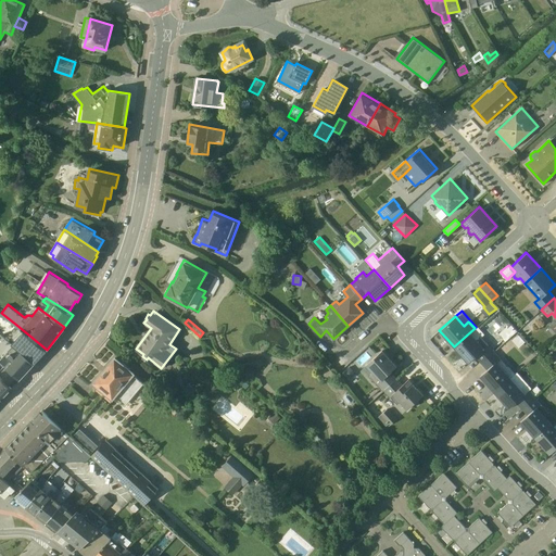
[(505,341),(517,330),(510,324),(507,327),(506,326),(497,333),(505,341)]
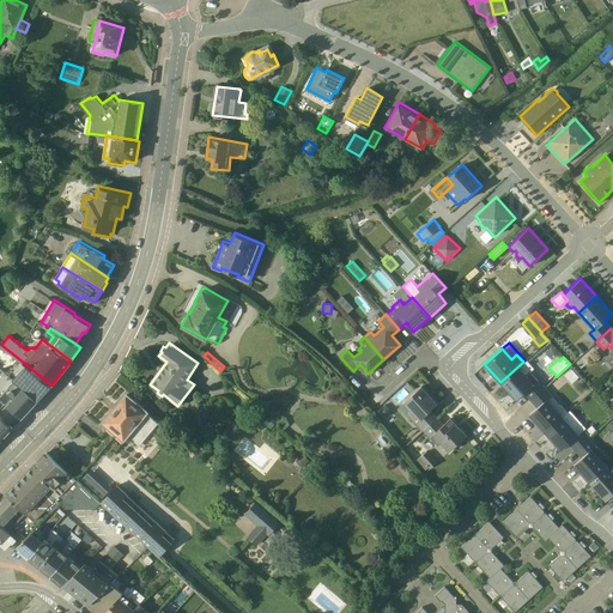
[(23,387),(38,400),(52,386),(18,358),(6,372),(16,381),(23,387)]
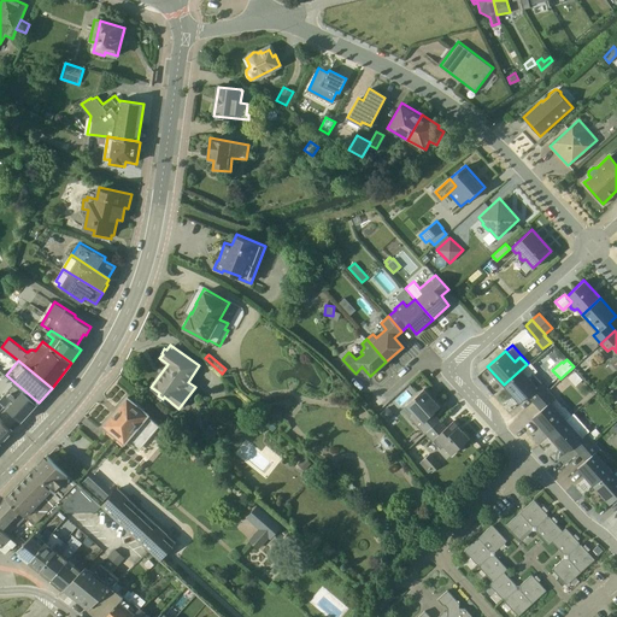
[(527,364),(504,385),(519,403),(528,395),(534,403),(548,389),(534,374),(538,370),(530,362),(528,363),(527,364)]
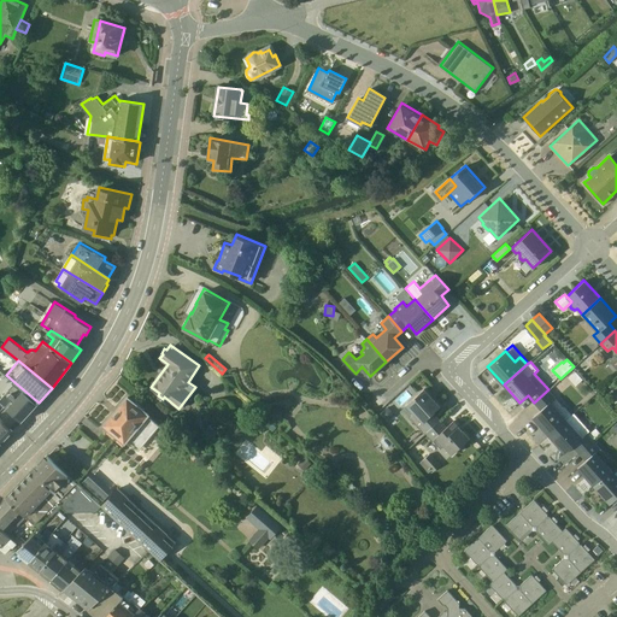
[(582,378),(575,370),(568,377),(575,385),(582,378)]
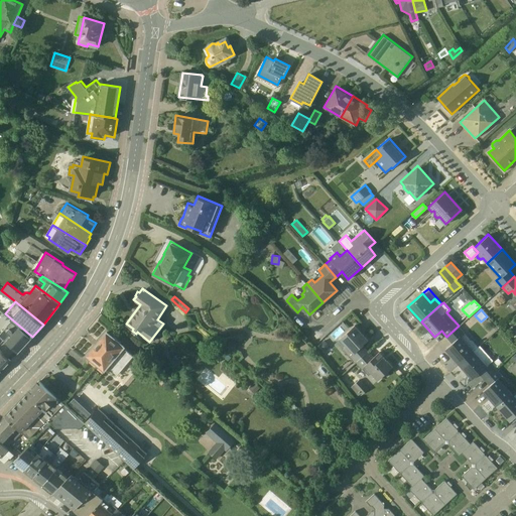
[(16,330),(19,326),(13,320),(0,334),(7,341),(11,336),(7,333),(13,327),(16,330)]
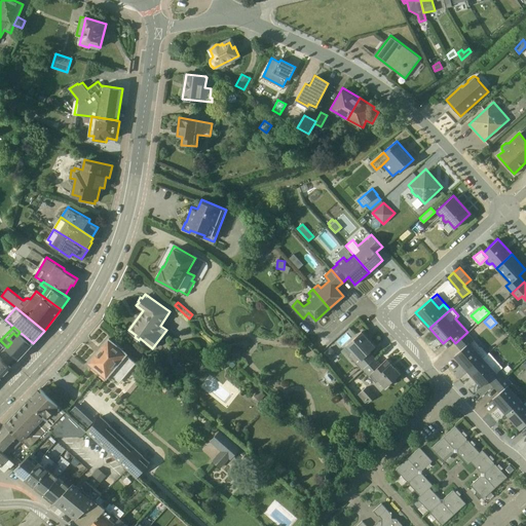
[(364,369),(375,358),(370,351),(375,346),(362,331),(346,345),(352,352),(349,355),(362,370),(364,369)]
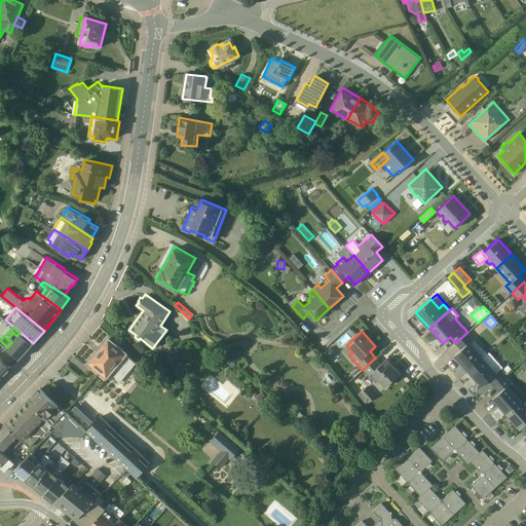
[(19,359),(33,343),(20,332),(16,336),(13,333),(7,339),(11,342),(7,347),(16,355),(19,359)]
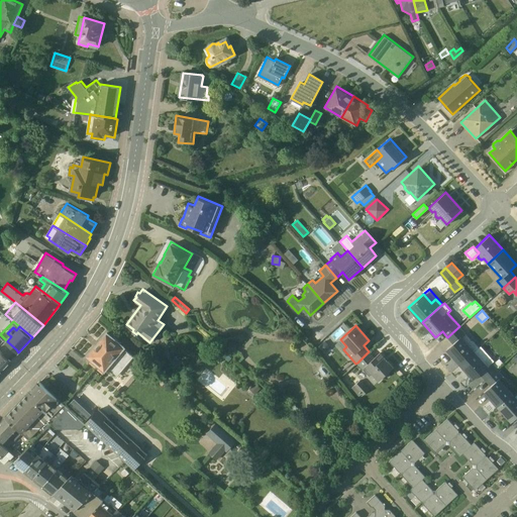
[(472,340),(459,326),(447,337),(452,343),(446,349),(459,365),(479,347),(473,339),(472,340)]
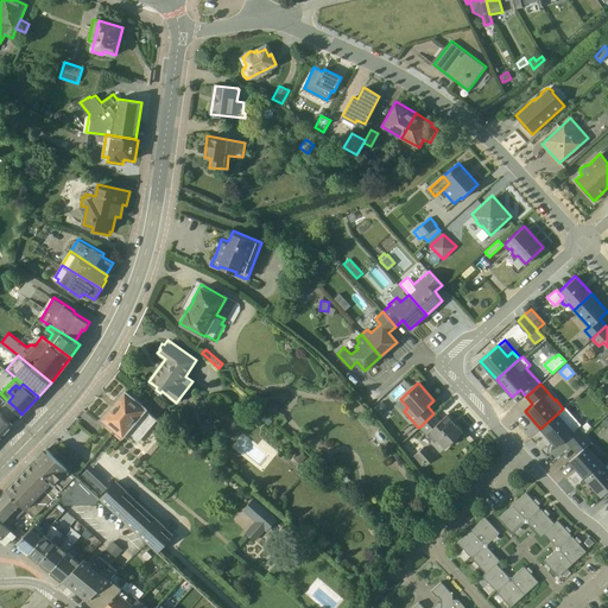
[(126,387),(101,418),(107,423),(105,425),(114,432),(121,438),(126,435),(137,443),(157,417),(147,409),(149,406),(126,387)]
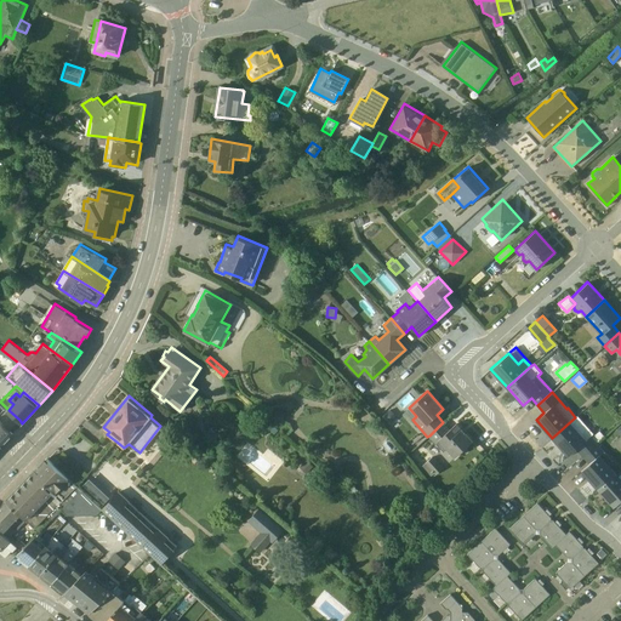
[(273,416),(283,421),(286,411),(277,408),(273,416)]
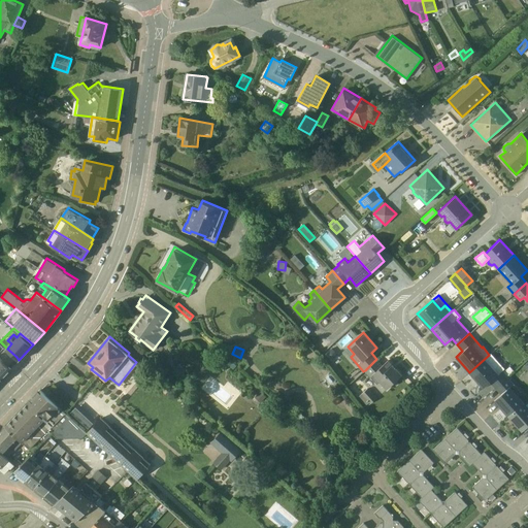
[(489,355),(469,372),(483,388),(490,382),(495,388),(508,376),(507,375),(514,370),(509,365),(503,370),(502,370),(504,368),(491,353),(489,355)]
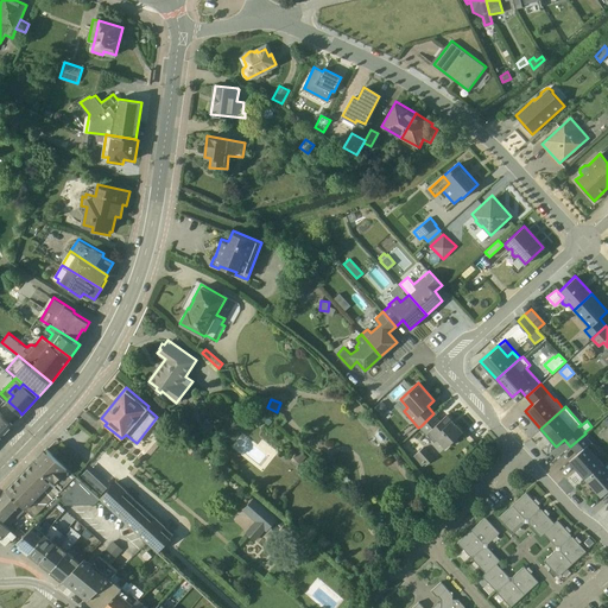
[(0,436),(13,424),(10,420),(0,411),(0,436)]
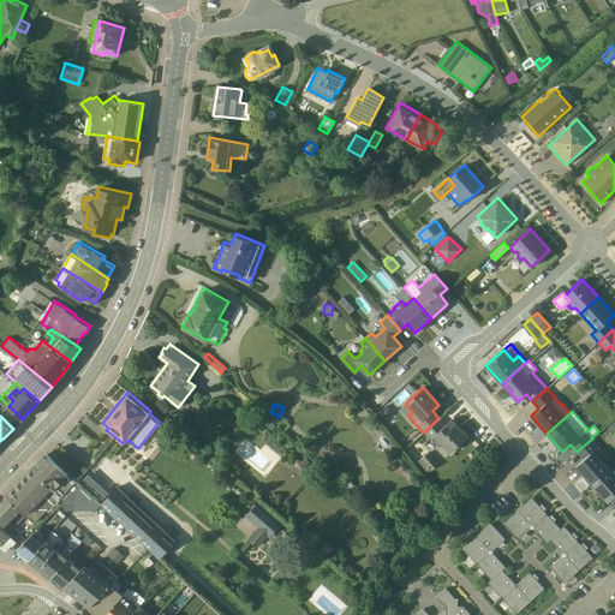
[(451,453),(469,436),(461,429),(452,419),(445,425),(439,418),(425,431),(439,446),(442,443),(451,453)]
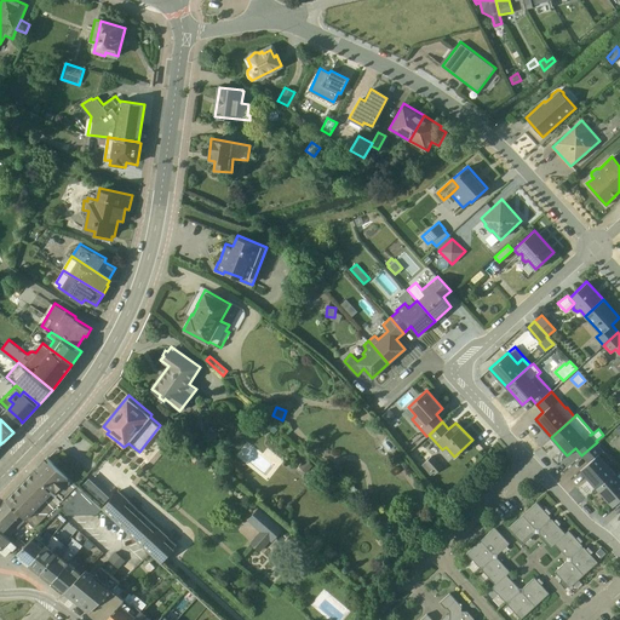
[(597,442),(581,455),(589,463),(580,470),(596,488),(615,471),(608,464),(612,459),(597,442)]
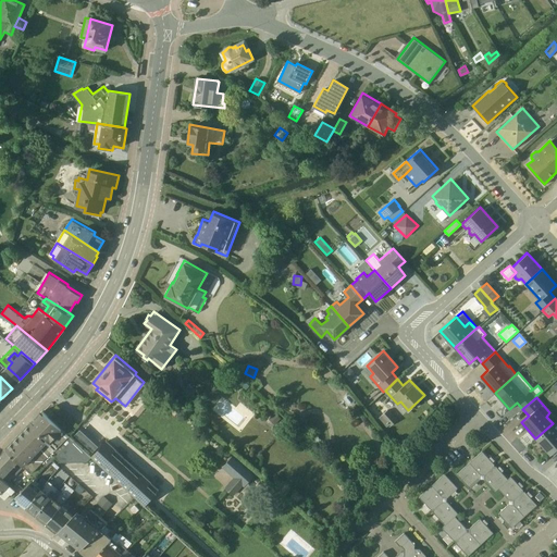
[(379,417),(386,426),(390,423),(391,425),(397,419),(387,409),(379,417)]
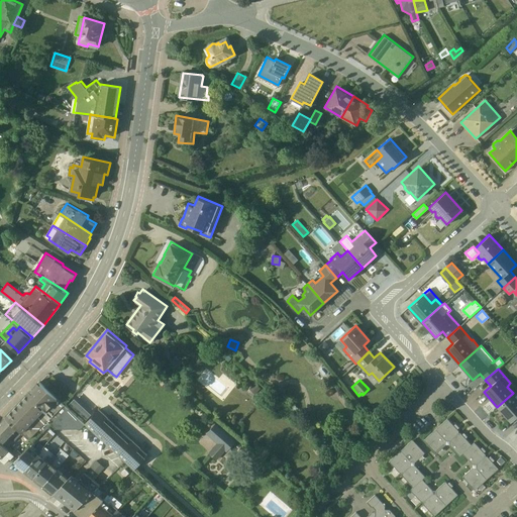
[(43,432),(52,423),(57,428),(82,427),(86,423),(66,405),(39,381),(6,415),(18,427),(22,431),(29,438),(39,428),(43,432)]
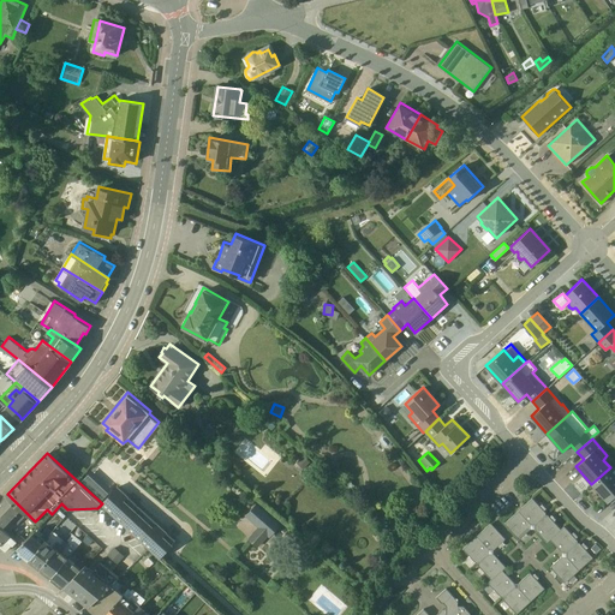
[(614,472),(610,467),(591,484),(608,502),(614,494),(614,472)]
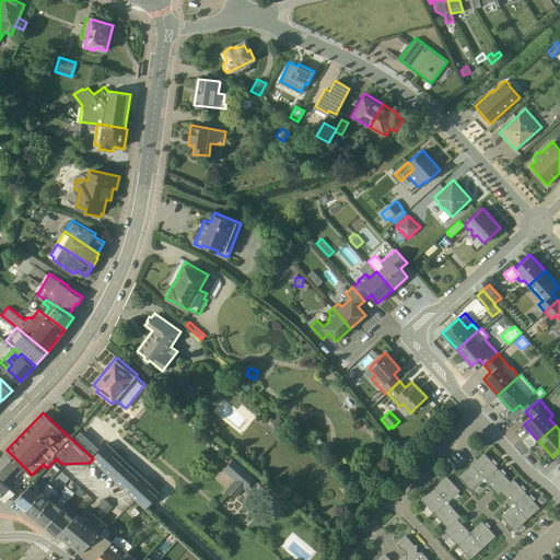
[(90,451),(95,446),(81,430),(76,433),(90,451)]
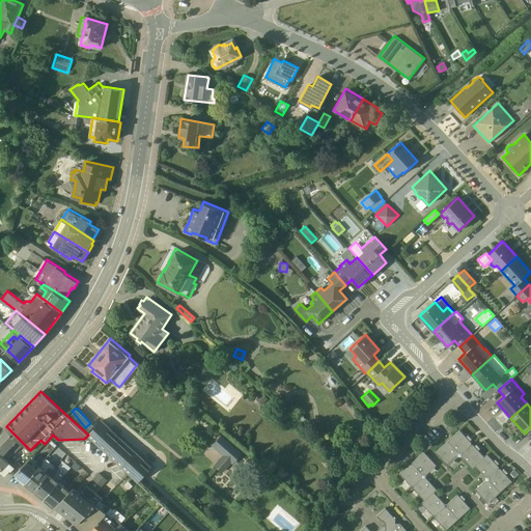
[(87,434),(138,481),(151,466),(102,419),(87,434)]
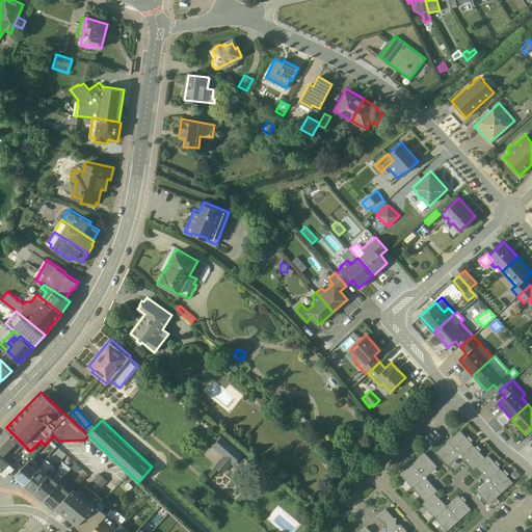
[(0,433),(0,452),(3,455),(19,440),(6,427),(0,433)]
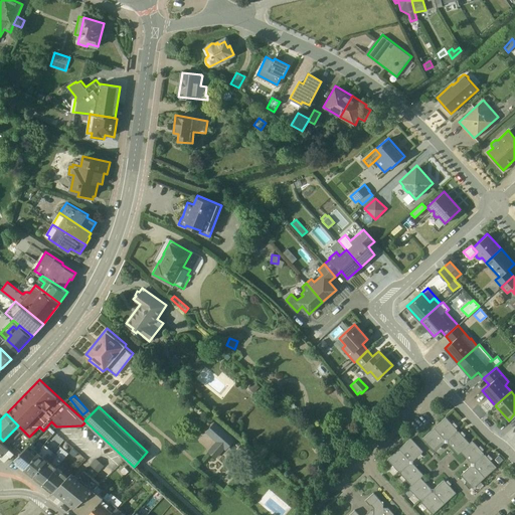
[(434,427),(445,439),(448,439),(457,431),(457,428),(446,416),(434,427)]
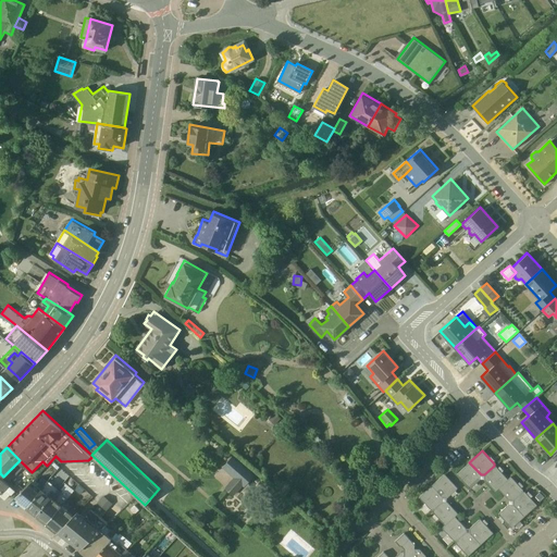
[(224,486),(234,495),(243,485),(244,486),(256,474),(233,454),(222,467),(233,477),(224,486)]
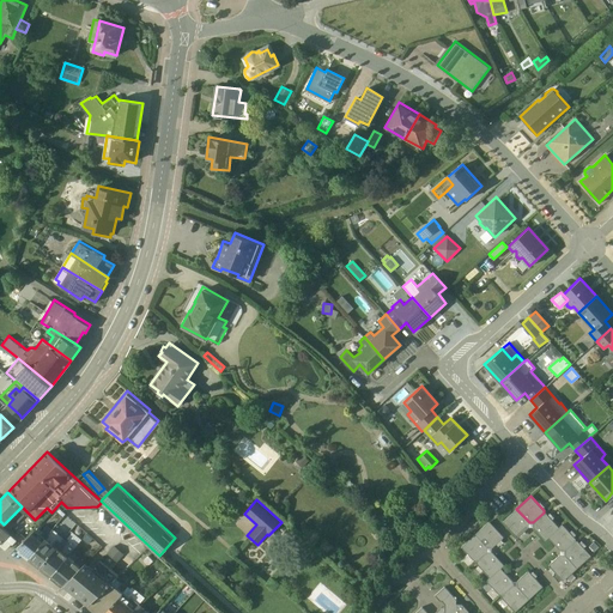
[(22,507),(4,525),(8,529),(16,521),(17,522),(26,511),(22,507)]
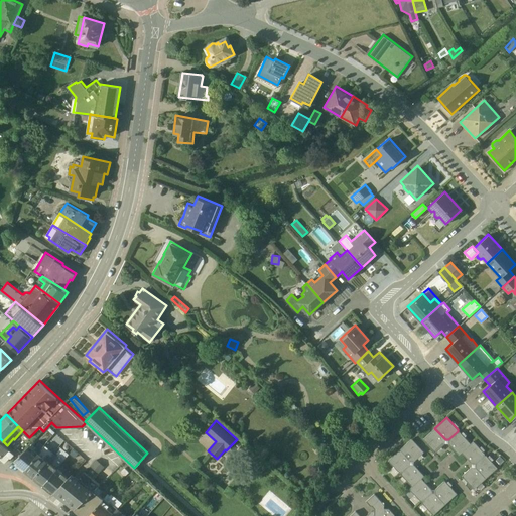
[(445,439),(434,428),(423,438),(435,452),(445,443),(445,439)]
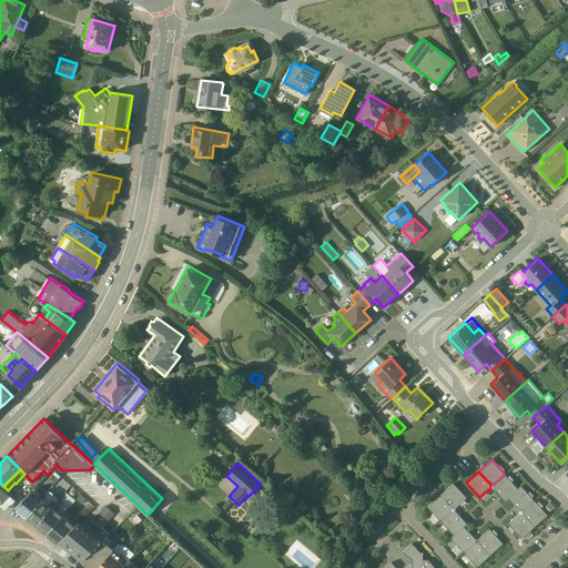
[(504,475),(494,484),(494,488),(505,500),(508,497),(518,488),(506,475),(504,475)]
